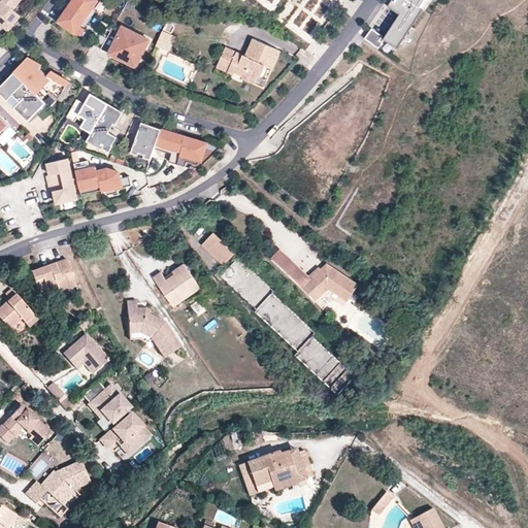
[(25,0),(26,1),(26,0),(0,0),(0,24),(10,32),(23,18),(15,11),(24,0),(25,0)]
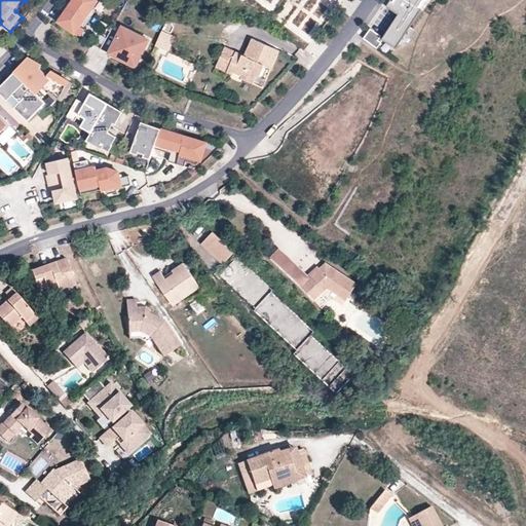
[(86,29),(99,12),(95,10),(101,2),(98,0),(77,0),(61,24),(77,35),(83,27),(86,29)]
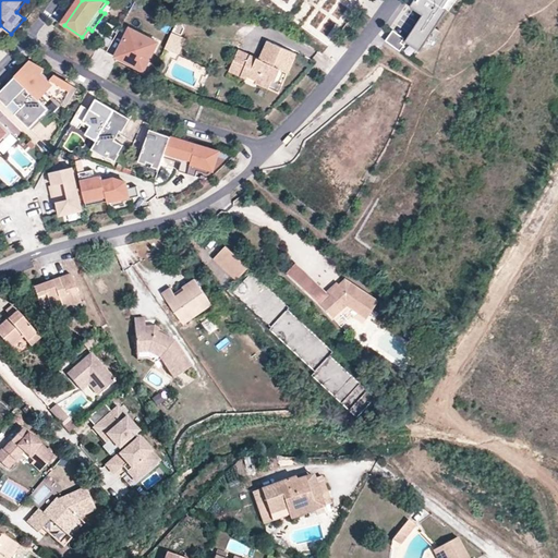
[(326,35),(346,7),(335,0),(314,0),(302,19),(326,35)]
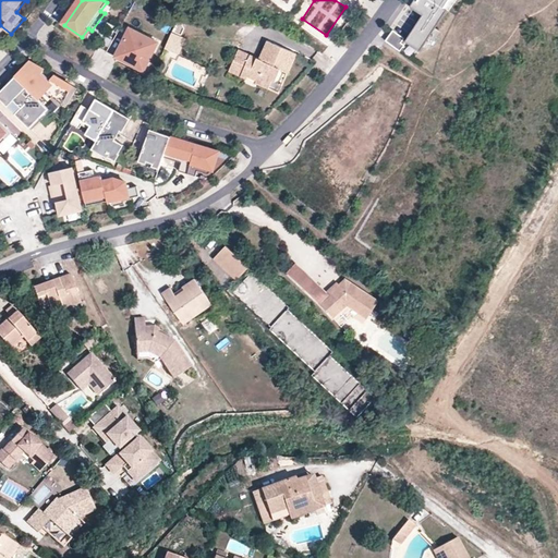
[(452,0),(420,0),(420,2),(417,1),(412,8),(425,16),(408,43),(423,52),(449,12),(447,10),(452,0)]
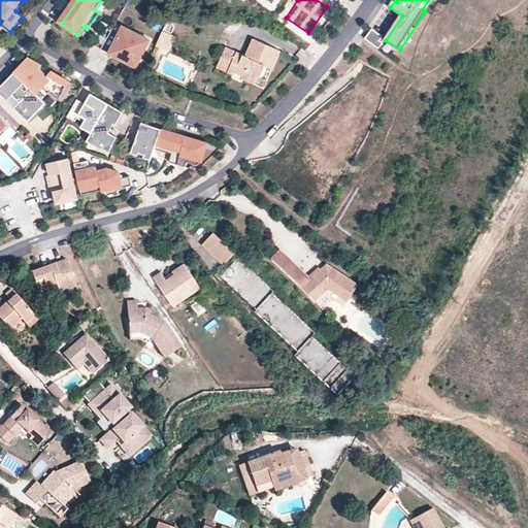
[(146,51),(135,44),(133,38),(135,34),(125,28),(117,43),(114,47),(118,50),(114,56),(137,69),(146,51)]
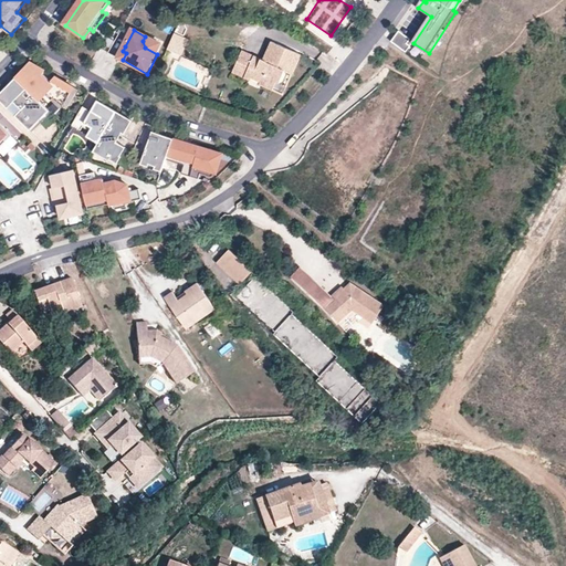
[(179,52),(187,37),(177,32),(170,49),(179,52)]
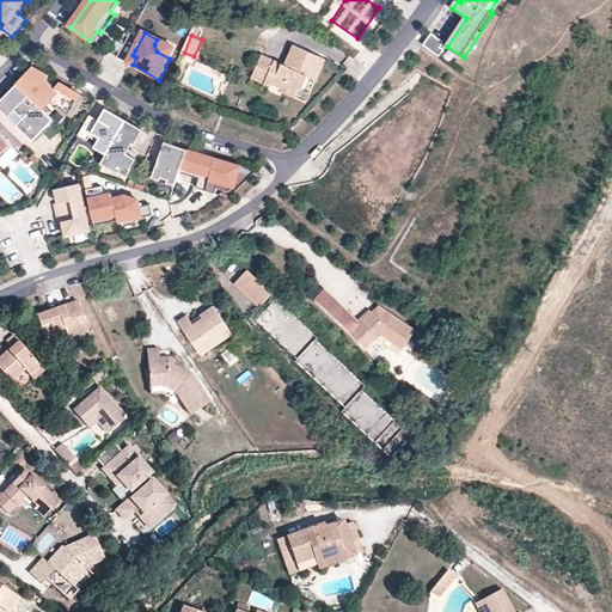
[(447,46),(434,36),(426,48),(442,60),(447,53),(444,50),(447,46)]
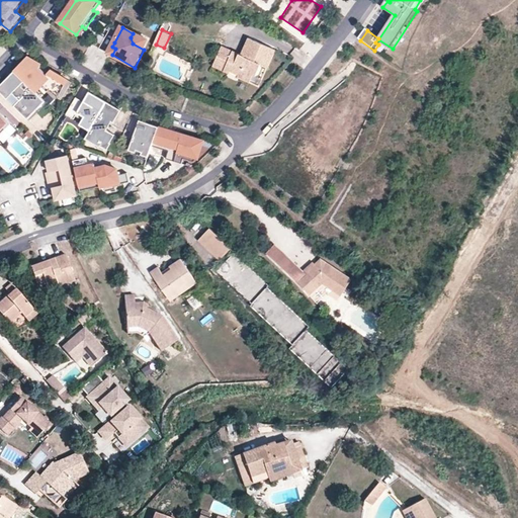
[(144,50),(149,41),(133,33),(131,37),(133,44),(144,50)]
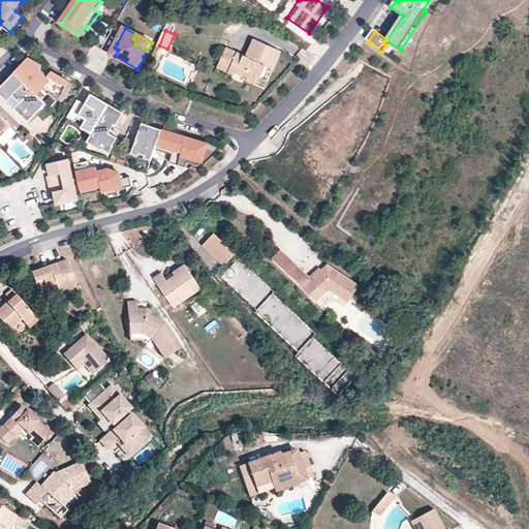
[(282,52),(255,39),(247,57),(227,48),(218,68),(240,78),(241,74),(245,76),(245,79),(256,84),(258,78),(261,79),(267,66),(274,69),(282,52)]
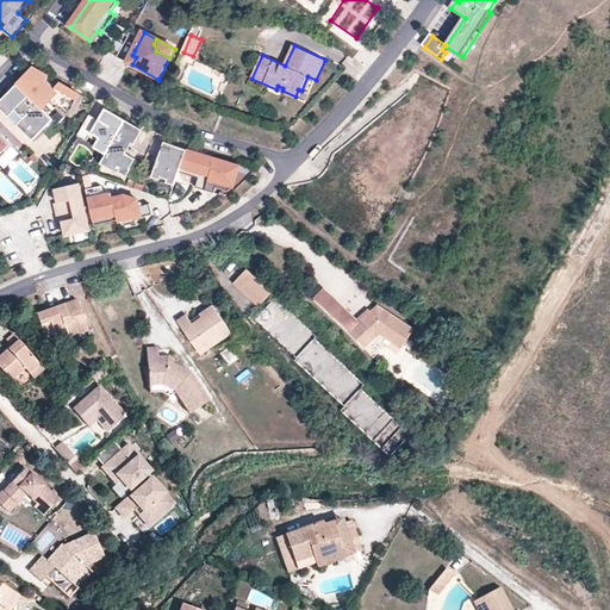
[(49,78),(35,69),(19,86),(44,110),(50,104),(57,110),(58,109),(72,114),(82,97),(62,85),(57,91),(48,80),(49,78)]
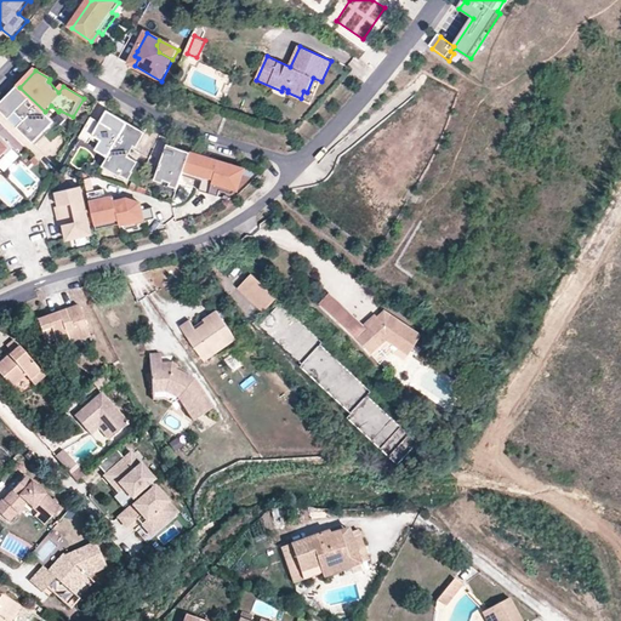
[(20,87),(0,106),(0,109),(11,121),(18,114),(26,123),(20,129),(33,142),(53,120),(45,112),(20,87)]
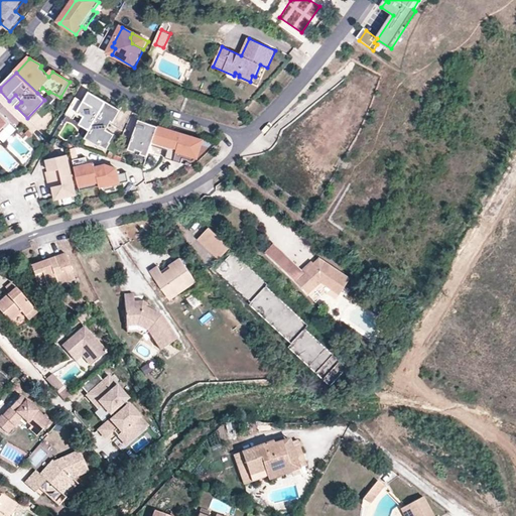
[(60,97),(65,99),(73,84),(70,82),(60,97)]
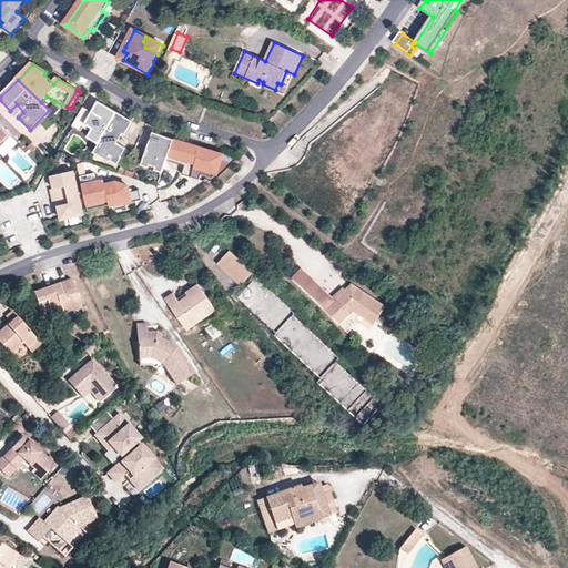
[(101,145),(119,113),(100,102),(93,113),(84,109),(74,128),(83,132),(85,129),(92,133),(89,139),(101,145)]
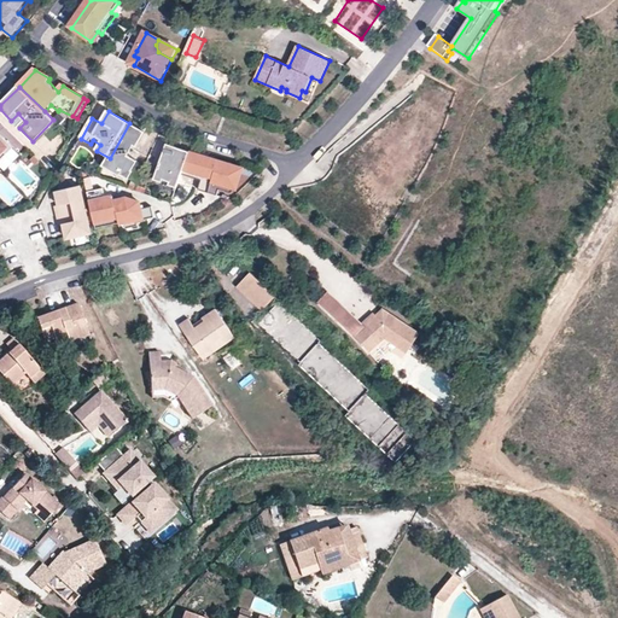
[(18,114),(11,121),(19,128),(25,122),(18,114)]
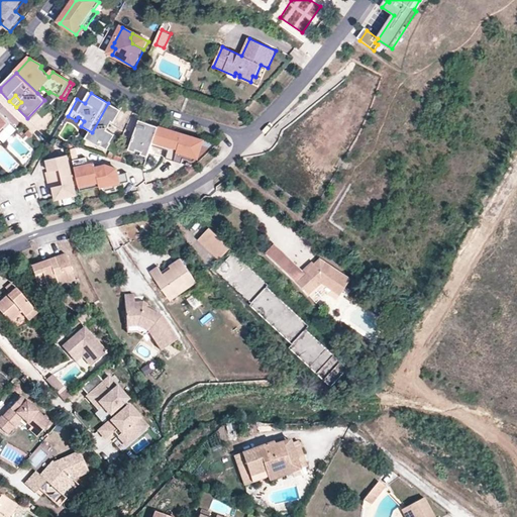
[(115,124),(122,112),(108,103),(92,132),(90,135),(104,143),(101,146),(109,150),(112,144),(112,143),(116,136),(108,131),(113,122),(115,124)]
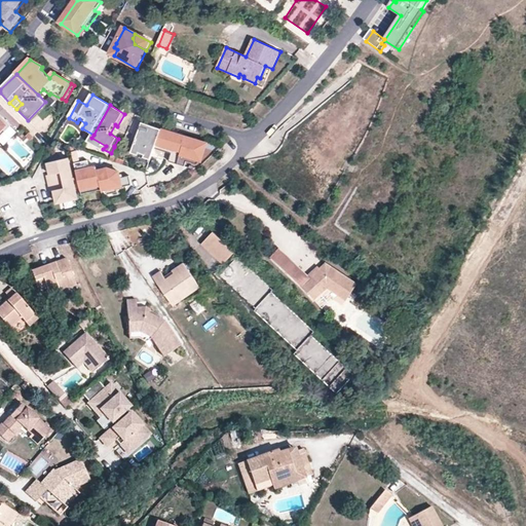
[(9,124),(0,114),(0,140),(7,133),(4,129),(9,124)]
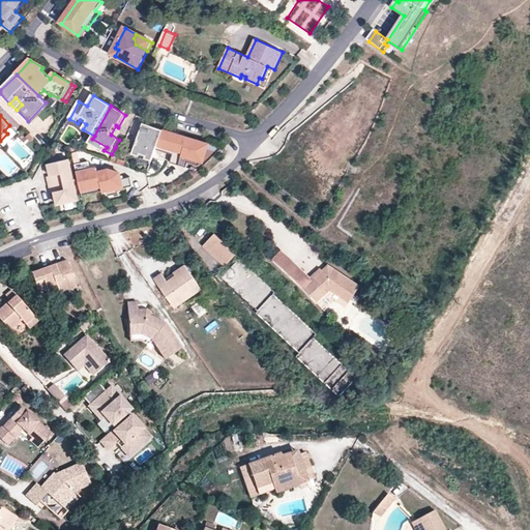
[(158,146),(164,131),(144,125),(134,155),(141,158),(142,155),(147,157),(146,159),(153,163),(157,151),(158,146)]
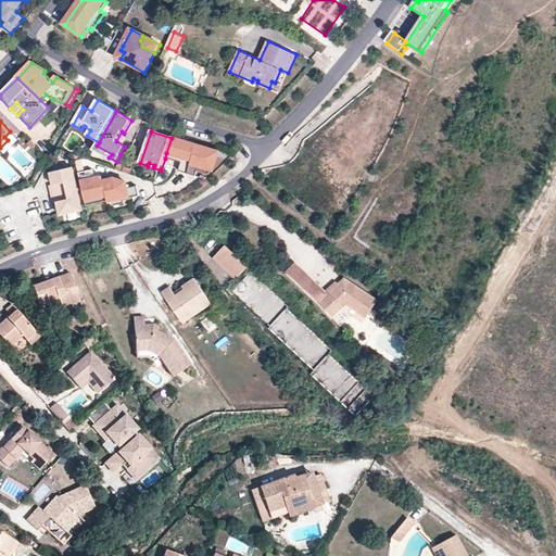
[(220,153),(172,138),(166,153),(184,159),(182,164),(180,173),(198,178),(201,167),(214,172),(220,153)]
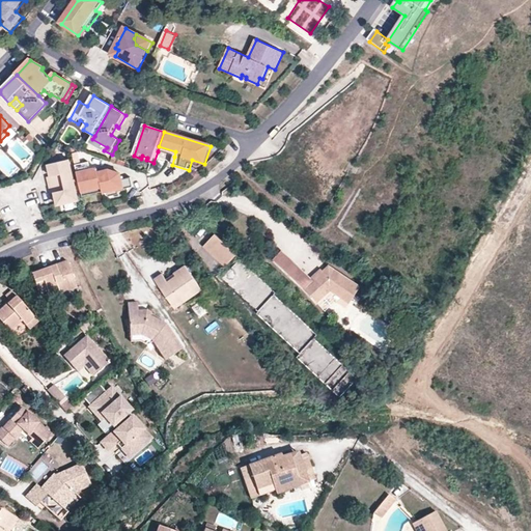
[(107,147),(92,139),(89,143),(104,151),(104,150),(107,147)]
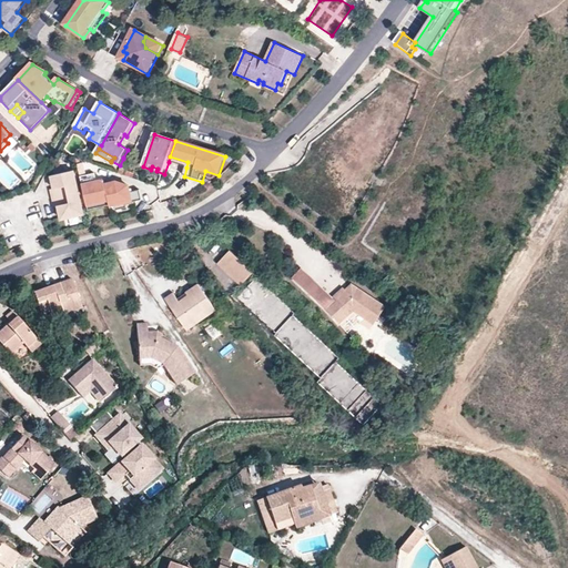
[(186,168),(188,162),(170,156),(169,162),(186,168)]
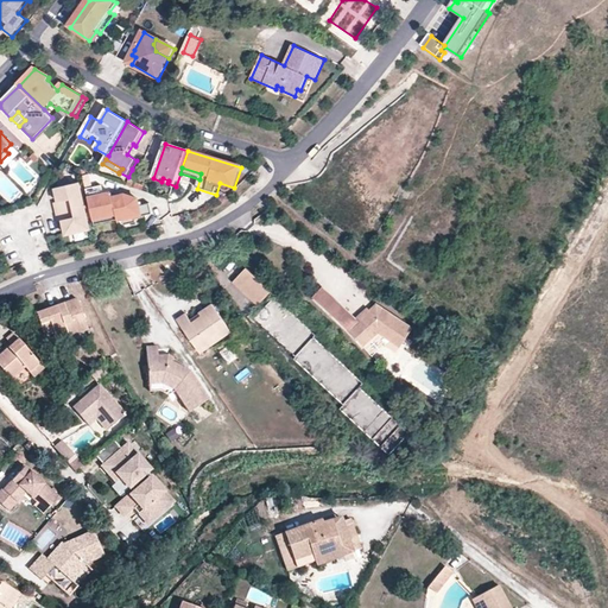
[(86,207),(80,184),(57,190),(59,204),(57,204),(58,214),(86,207)]
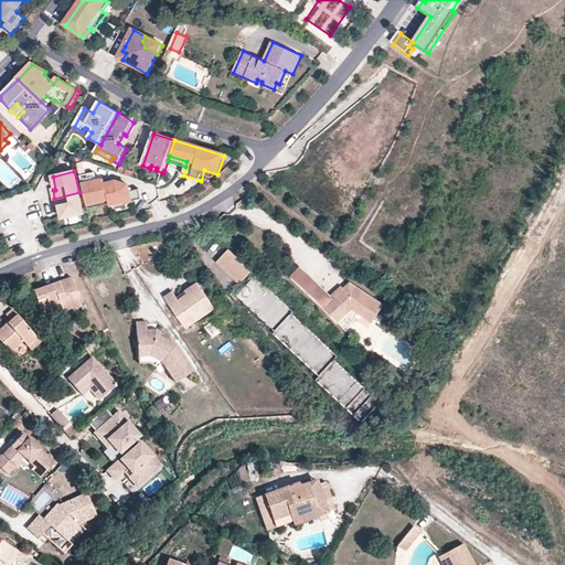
[(97,181),(95,172),(81,177),(87,204),(109,199),(110,204),(110,205),(116,204),(127,201),(131,200),(131,202),(142,199),(140,189),(130,191),(129,184),(117,181),(106,183),(105,180),(97,181)]
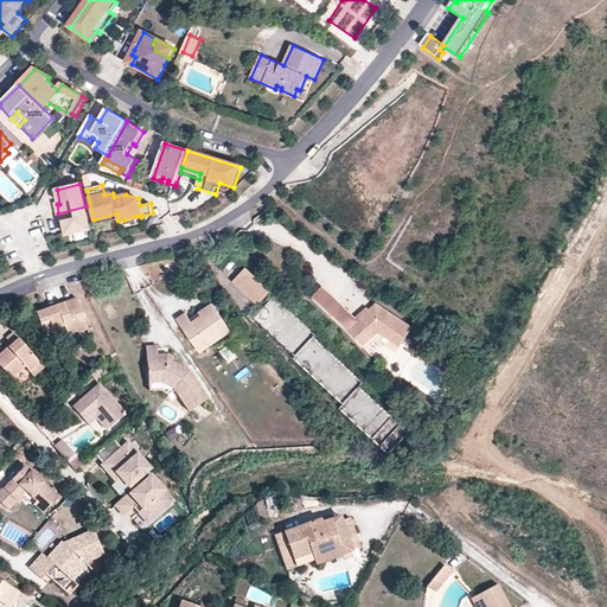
[(91,230),(85,206),(58,213),(61,223),(64,222),(68,236),(91,230)]
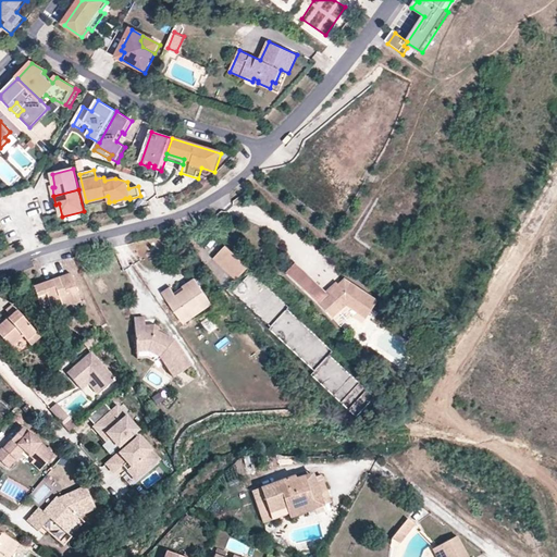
[(88,207),(109,201),(108,196),(86,201),(88,207)]
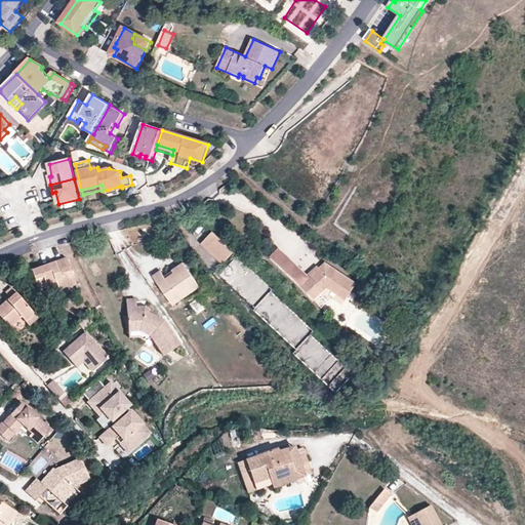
[(235,252),(212,232),(202,243),(224,264),(235,252)]
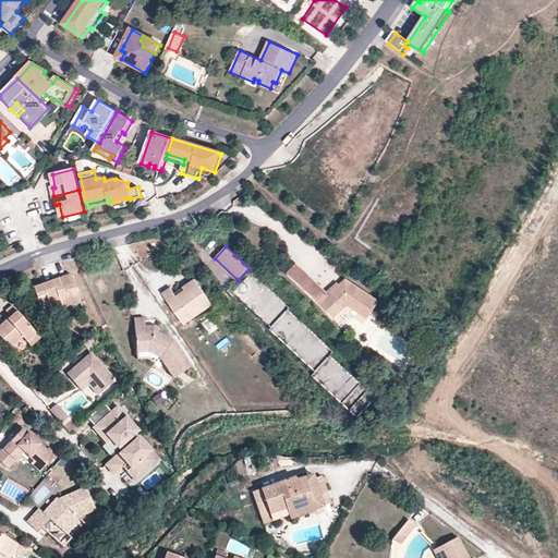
[(303,270),(296,264),(288,273),(295,279),(303,270)]
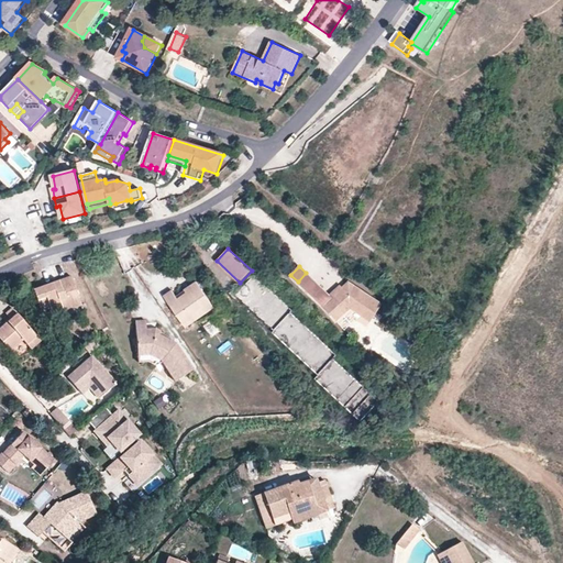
[(318,284),(306,273),(298,282),(310,294),(318,284)]
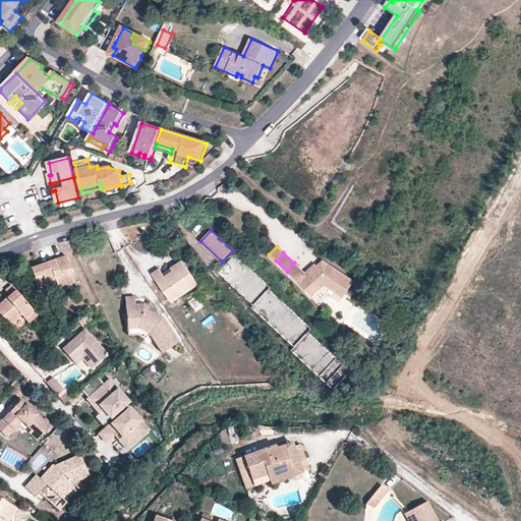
[(75,282),(65,255),(31,269),(38,288),(46,285),(47,289),(57,286),(58,289),(75,282)]
